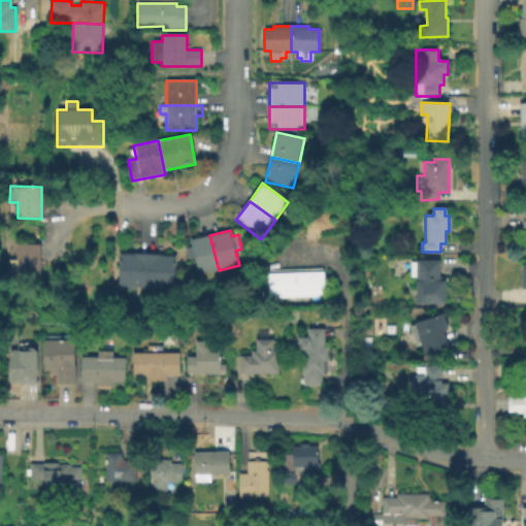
[(189,260),(186,248),(191,247),(190,240),(209,235),(219,270),(199,275),(194,258),(189,260)]
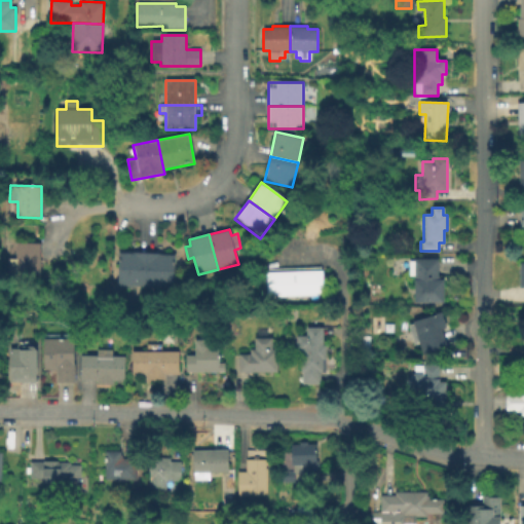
[(40,273),(11,272),(12,257),(19,257),(19,244),(41,244),(40,273)]
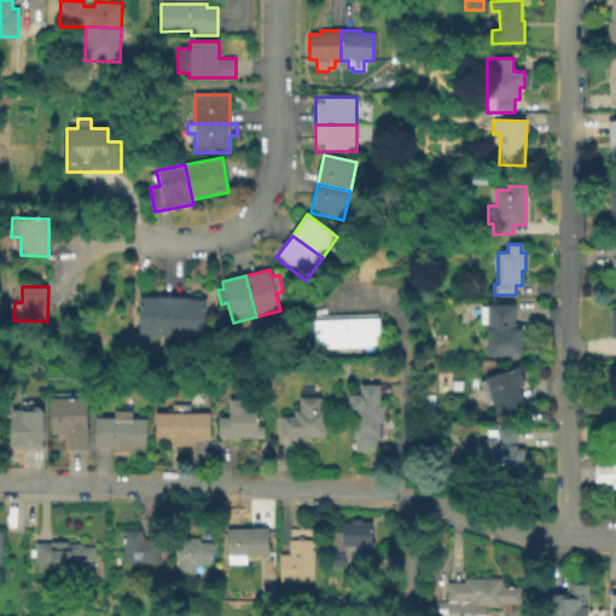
[(173,297),(170,346),(139,344),(140,296),(173,297)]
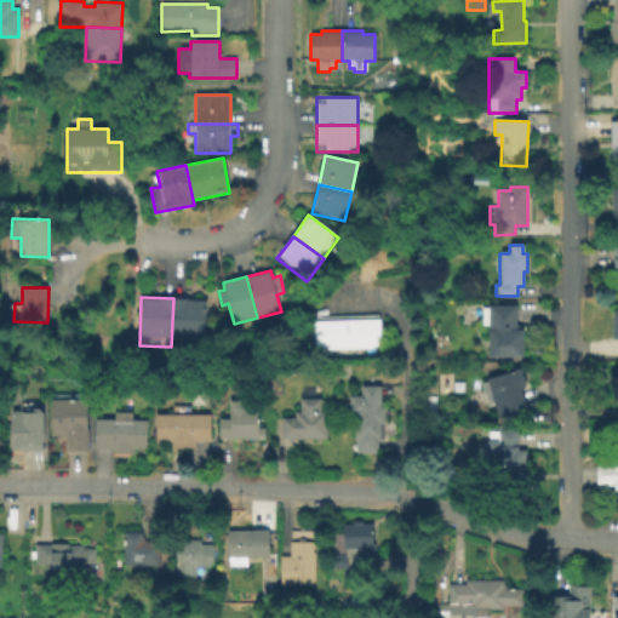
[(173,298),(205,299),(202,348),(171,347),(173,298)]
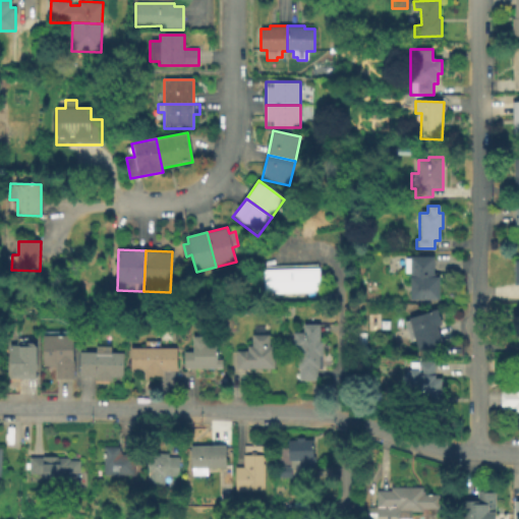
[(440,301),(409,299),(410,273),(404,273),(405,260),(410,260),(411,256),(435,257),(434,276),(441,276),(440,301)]
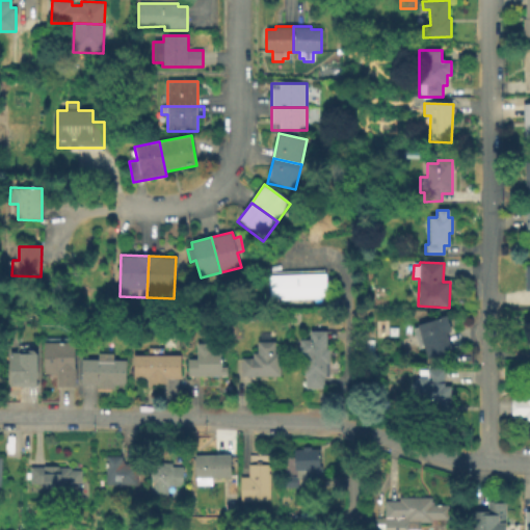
[(330,274),(332,308),(293,309),(292,299),(274,299),(273,276),(330,274)]
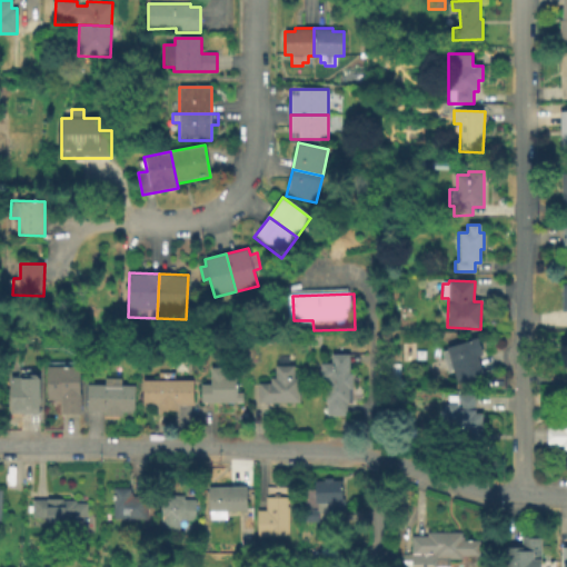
[(485,376),(458,385),(454,374),(450,376),(441,350),(476,337),(483,355),(478,357),(485,376)]
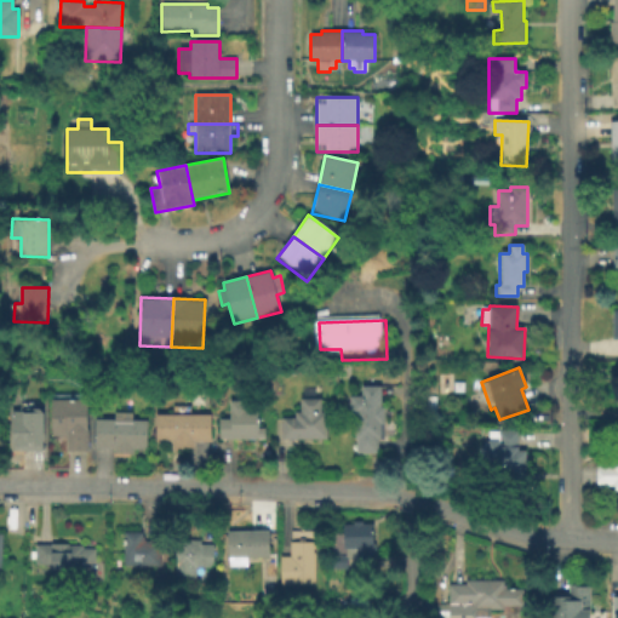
[(383,389),(383,410),(387,410),(387,427),(387,442),(381,442),(381,456),(360,456),(359,442),(358,442),(358,418),(353,418),(353,400),(365,400),(365,389),(383,389)]
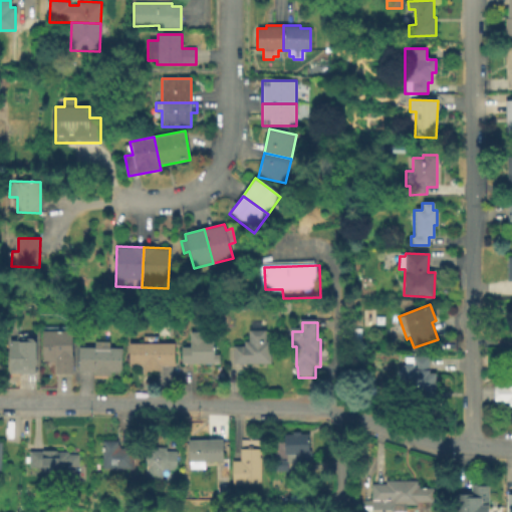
[(364,330),(364,345),(355,344),(356,330),(364,330)]
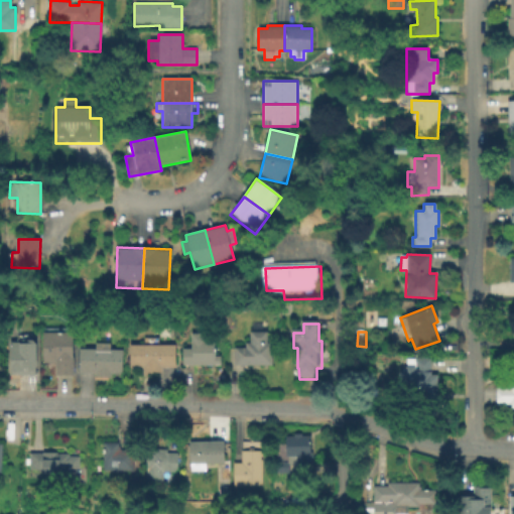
[(270,333),(270,344),(275,344),(275,367),(238,367),(238,349),(249,349),(249,344),(253,344),(253,333),(270,333)]
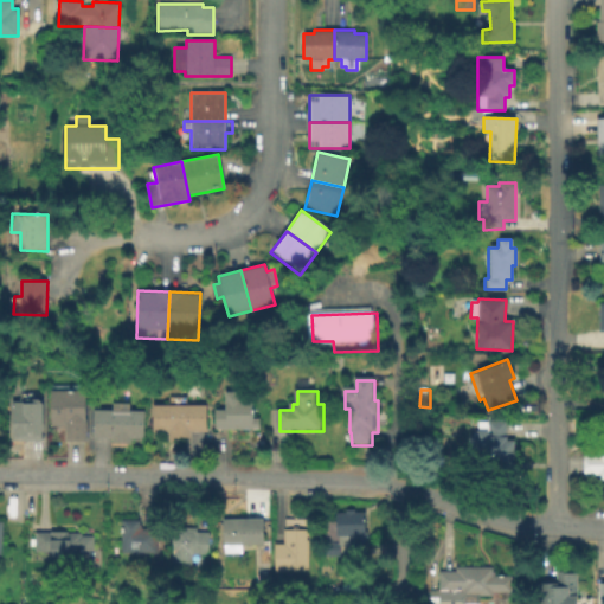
[(88,393),(89,443),(68,444),(68,429),(53,429),(53,394),(88,393)]
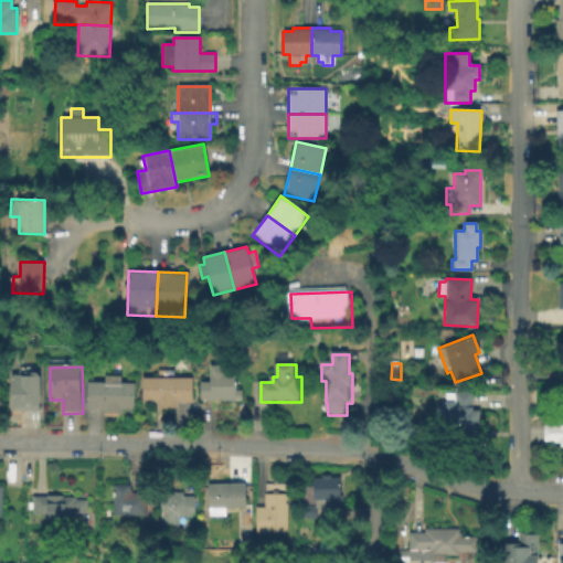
[(41,368),(41,413),(13,413),(13,375),(21,375),(21,368),(41,368)]
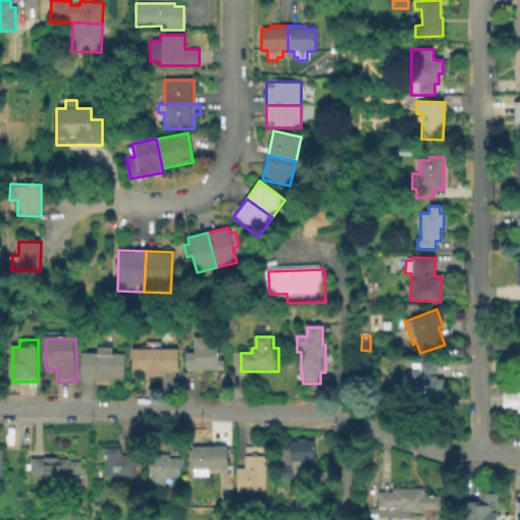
[(210,340),(210,347),(219,347),(220,362),(226,362),(226,370),(188,371),(188,354),(197,354),(196,340),(210,340)]
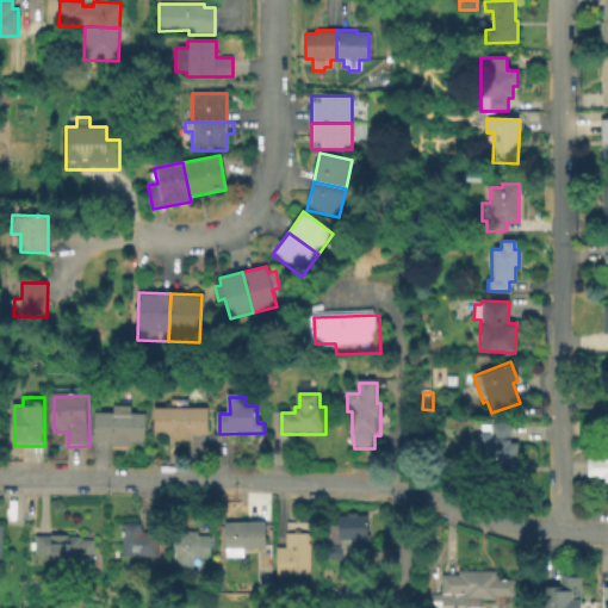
[(134,414),(148,415),(147,444),(97,442),(97,414),(116,415),(116,408),(134,408),(134,414)]
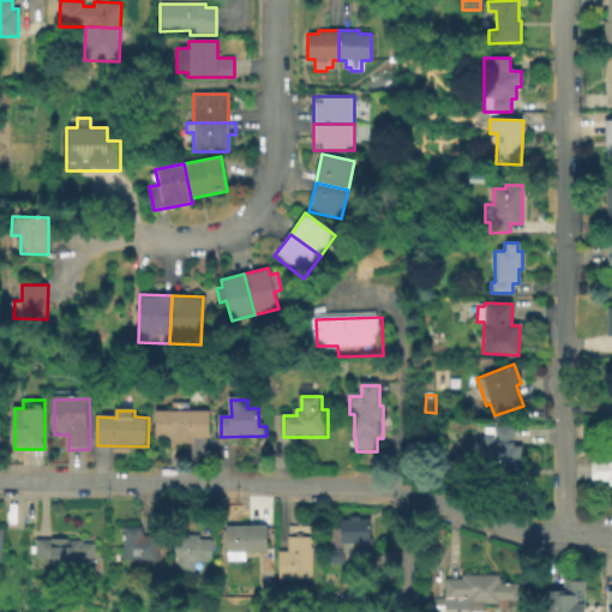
[(214,411),(214,442),(178,442),(178,438),(160,439),(159,412),(214,411)]
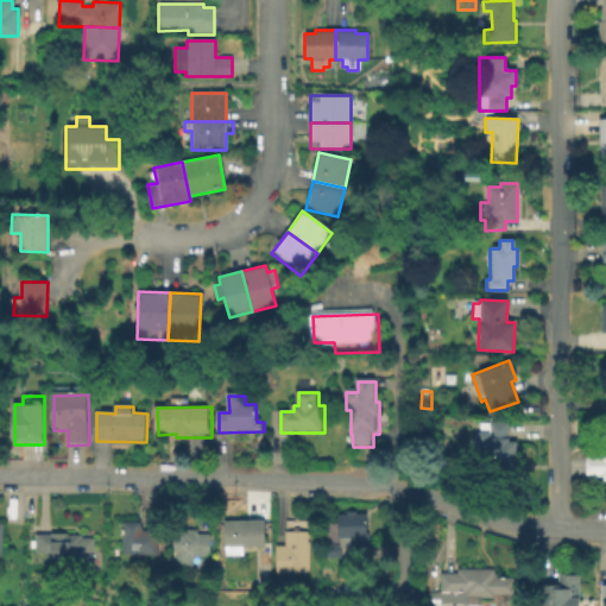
[(509,422),(509,441),(519,442),(518,486),(486,486),(487,447),(477,447),(477,430),(485,430),(485,421),(509,422)]
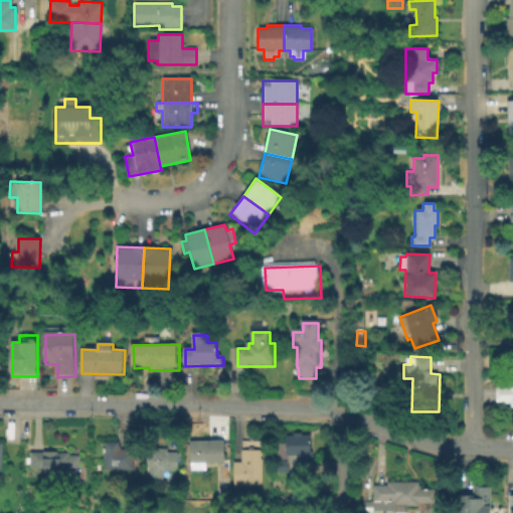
[(512,408),(510,409),(510,404),(495,404),(495,387),(508,387),(508,383),(512,383),(512,408)]
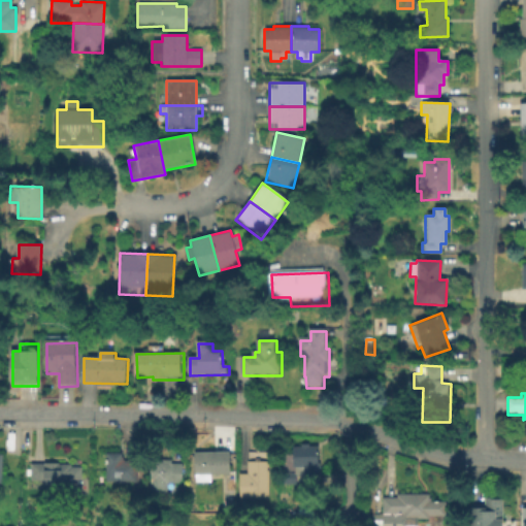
[(311,446),(311,449),(320,449),(321,465),(323,465),(323,478),(307,478),(307,468),(296,469),(295,449),(304,448),(304,446),(311,446)]
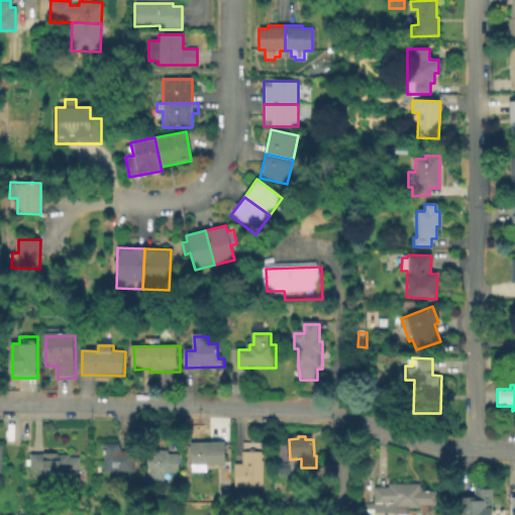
[(208,472),(192,473),(192,443),(226,442),(227,465),(208,465),(208,472)]
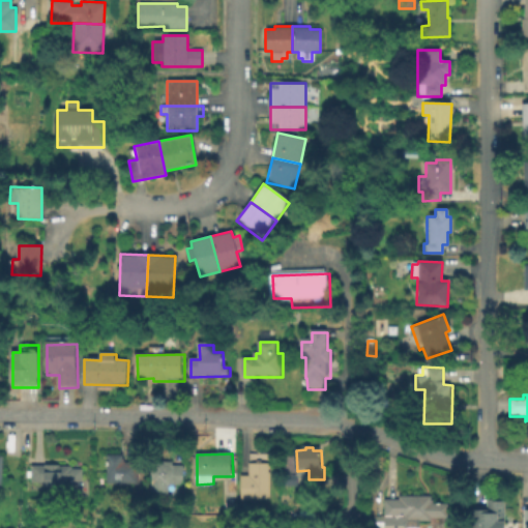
[(140,476),(140,486),(108,486),(109,457),(125,457),(124,464),(143,464),(143,476),(140,476)]
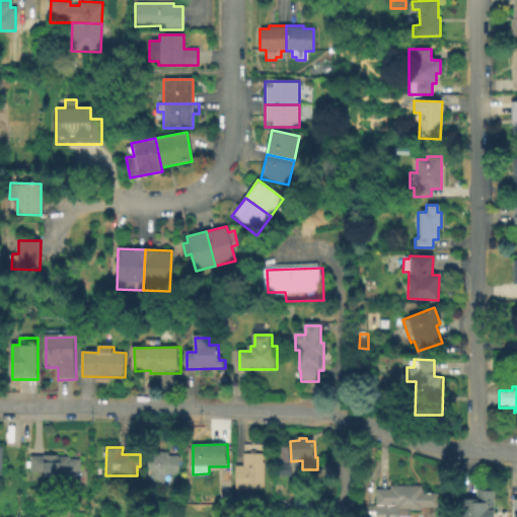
[(181,458),(181,477),(166,477),(166,488),(149,487),(149,454),(171,454),(171,458),(181,458)]
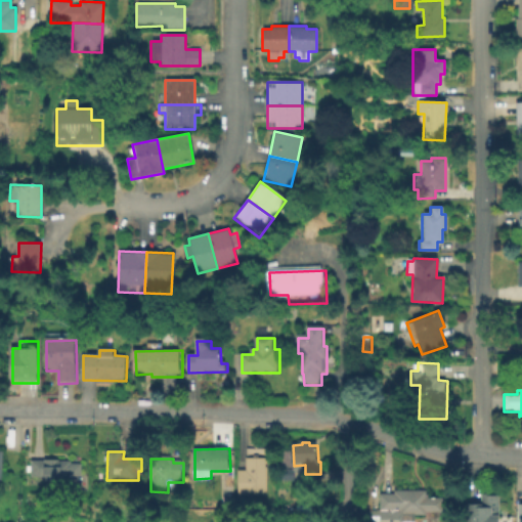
[(269,460),(270,495),(241,495),(241,472),(248,472),(248,460),(269,460)]
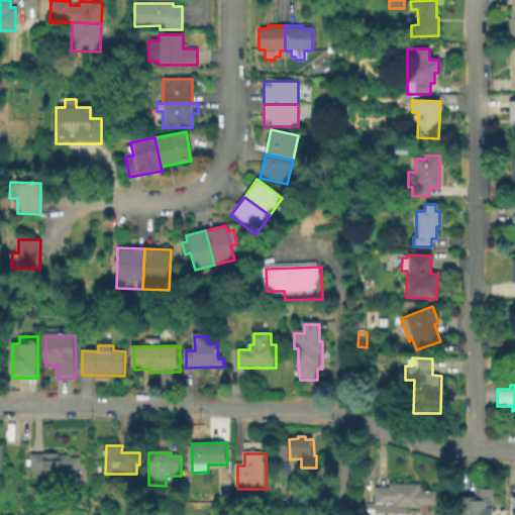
[(82,458),(82,472),(71,471),(71,480),(60,480),(60,478),(44,478),(44,473),(31,472),(31,467),(27,468),(27,459),(31,459),(31,455),(71,455),(71,458),(82,458)]
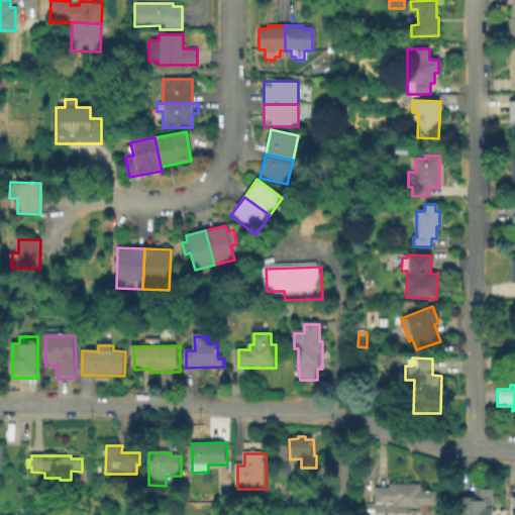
[(294,476),(278,476),(277,465),(293,464),(294,476)]
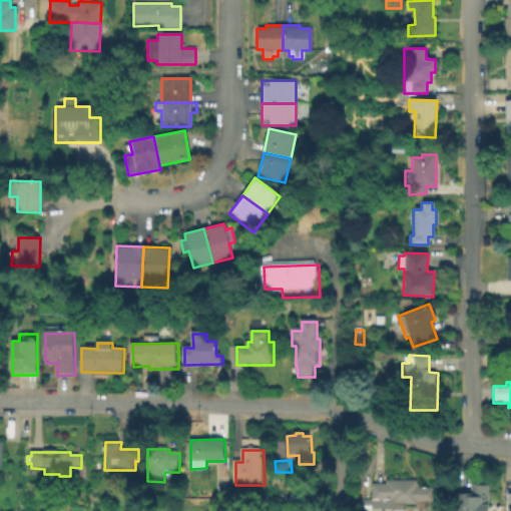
[(420,482),(420,486),(421,486),(421,489),(436,489),(436,503),(420,503),(420,506),(397,506),(397,510),(366,510),(366,501),(375,501),(374,485),(389,485),(388,482),(420,482)]
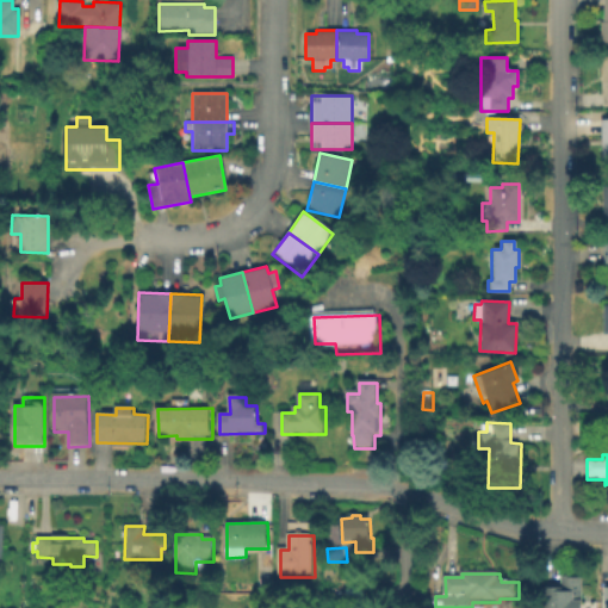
[(541,607),(541,588),(558,588),(558,576),(581,576),(581,607),(541,607)]
